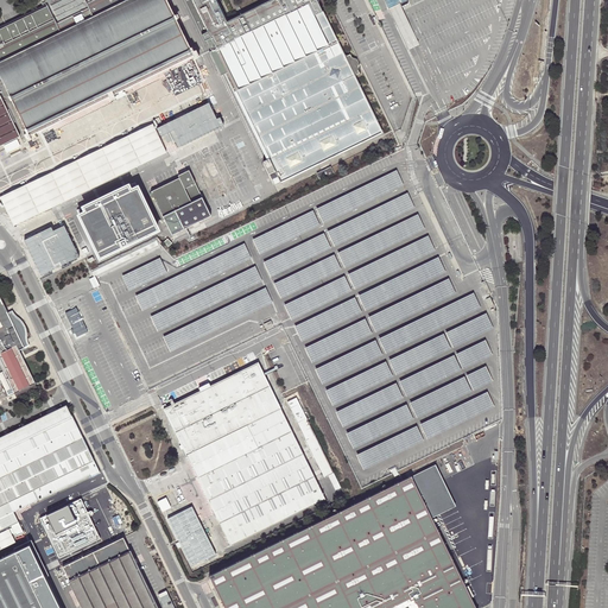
[(166,0),(43,0),(40,1),(43,6),(0,27),(0,76),(2,82),(10,96),(8,96),(11,101),(12,101),(25,128),(24,130),(26,133),(24,134),(27,141),(31,139),(29,135),(109,97),(111,100),(115,97),(114,95),(194,56),(195,59),(198,57),(196,50),(192,51),(191,48),(190,48),(166,0)]
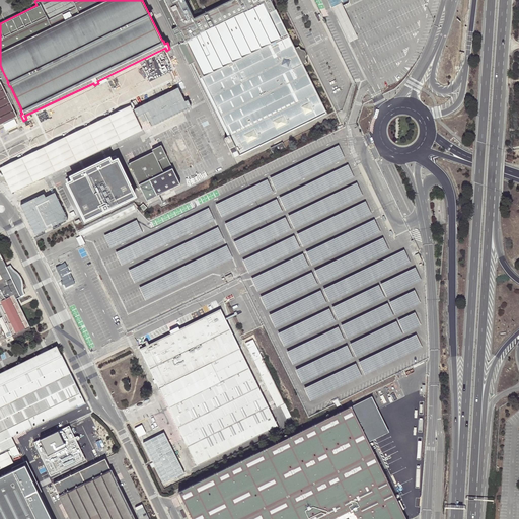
[(224,138),(232,155),(233,157),(324,113),(302,66),(293,48),(270,0),(157,0),(174,34),(176,34),(181,44),(178,45),(189,65),(193,62),(229,135),(224,138)]
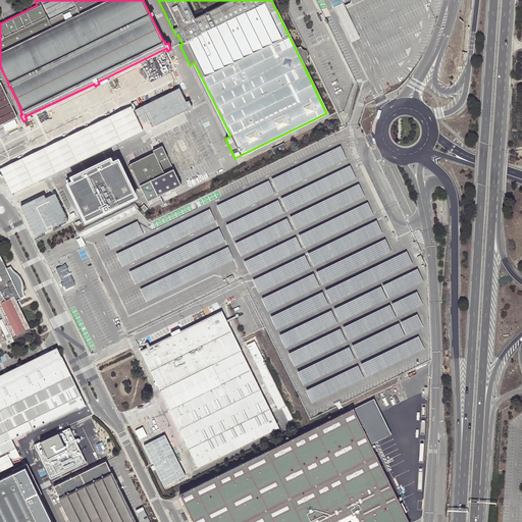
[(297,47),(295,48),(304,66),(305,66),(306,64),(308,63),(307,60),(308,56),(306,51),(302,49),(300,47),(298,48),(297,47)]
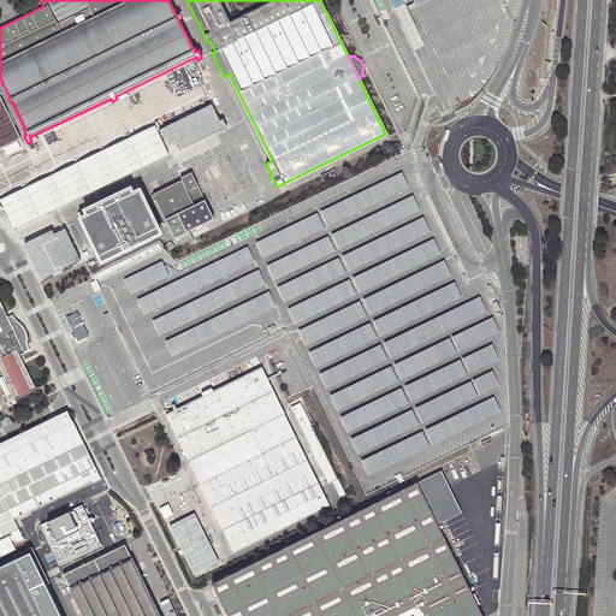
[(0,99),(0,148),(19,138),(0,99)]
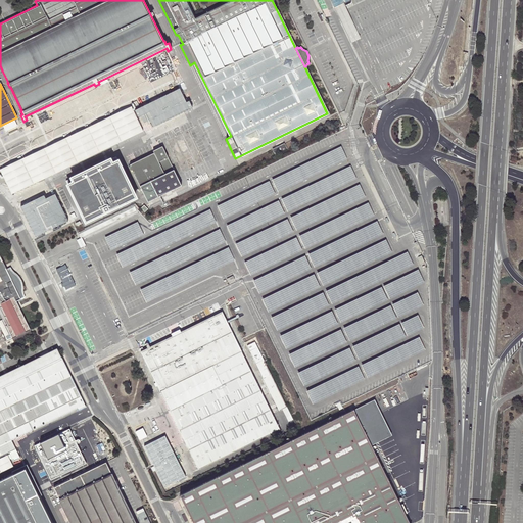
[(181,85),(135,107),(139,116),(141,115),(144,122),(147,121),(148,124),(151,122),(153,127),(194,106),(190,98),(187,99),(181,85)]
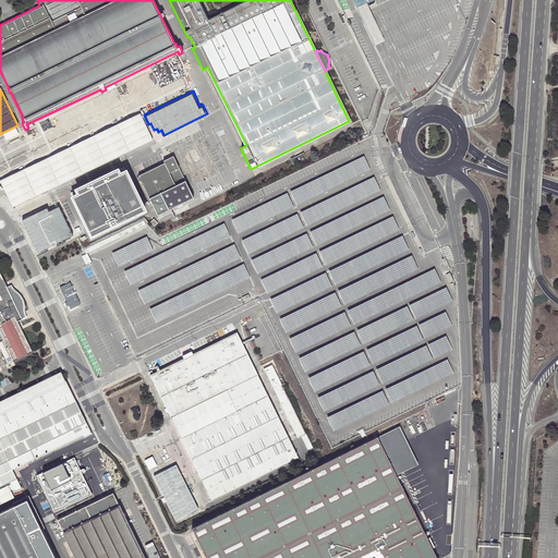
[(141,111),(0,179),(13,206),(154,138),(141,111)]
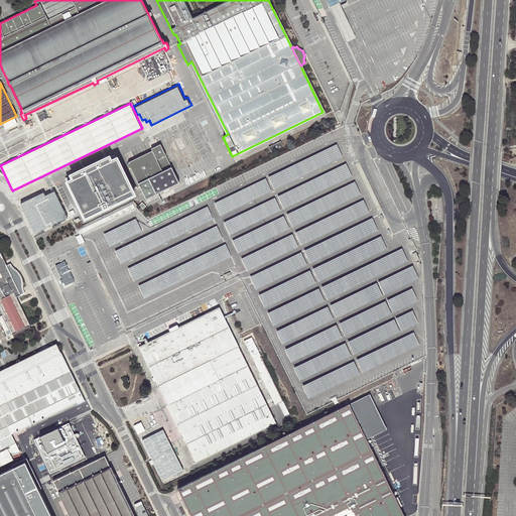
[(187,128),(165,138),(179,168),(202,158),(187,128)]
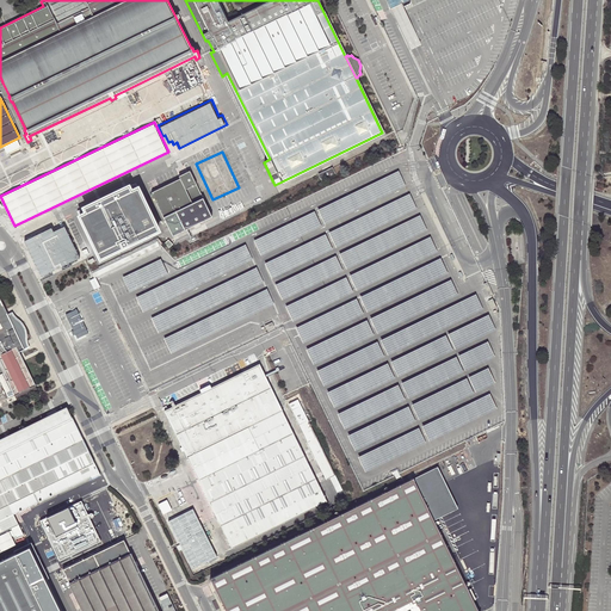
[(319,176),(321,180),(334,173),(332,168),(319,176)]
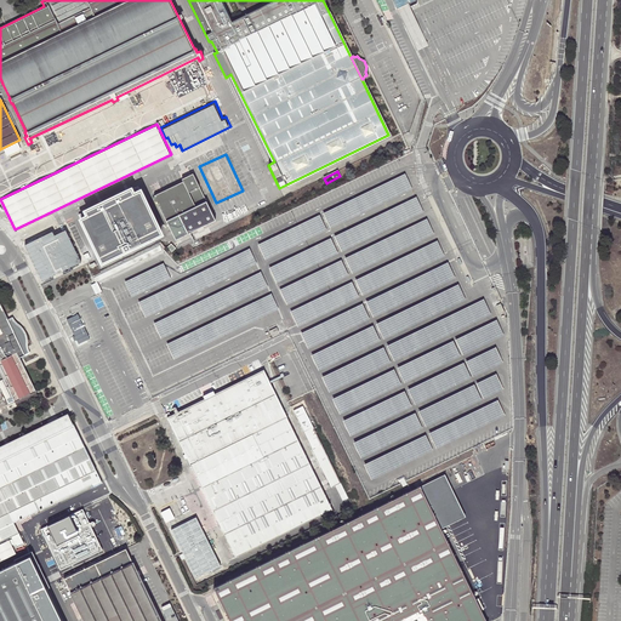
[(154,197),(176,240),(216,221),(193,174),(182,180),(183,182),(154,197)]
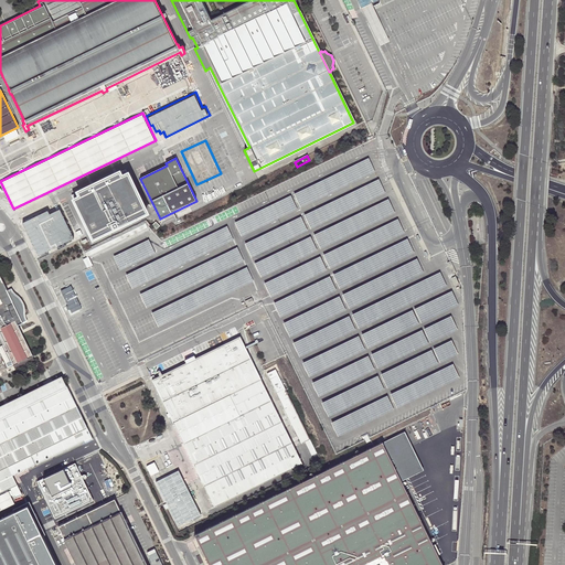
[(368,158),(294,194),(300,209),(374,172),(368,158)]
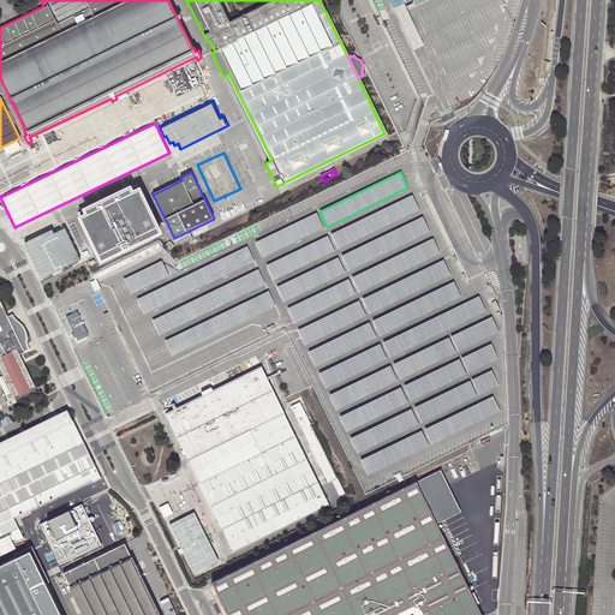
[(136,185),(78,213),(107,258),(160,232),(136,185)]
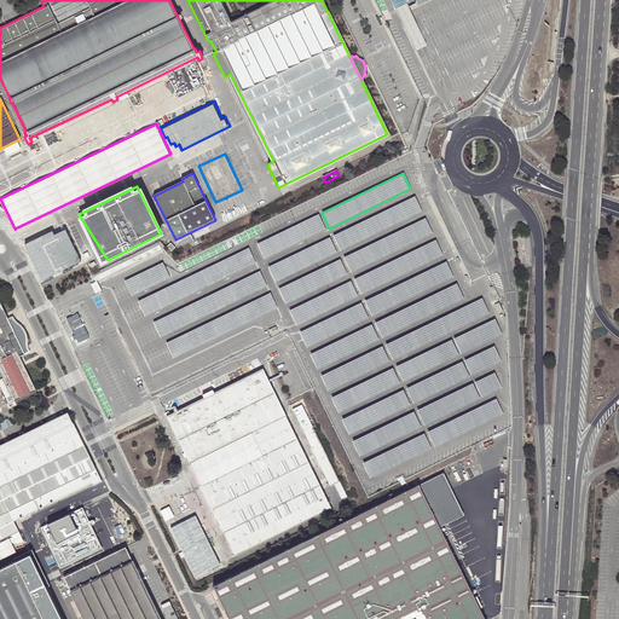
[(414,196),(333,236),(341,250),(421,212),(414,196)]
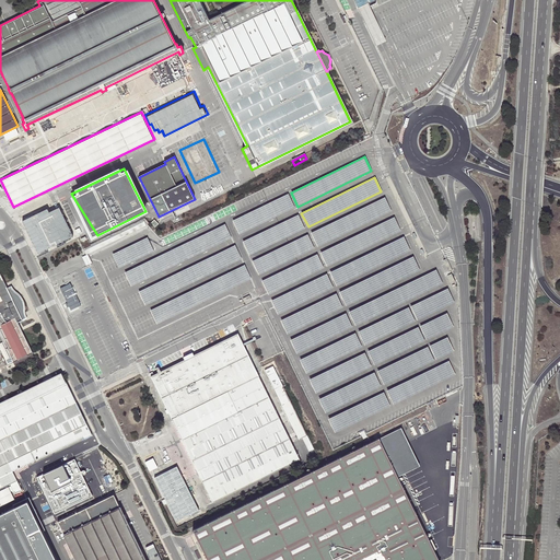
[(288,194),(232,220),(238,234),(294,208),(288,194)]
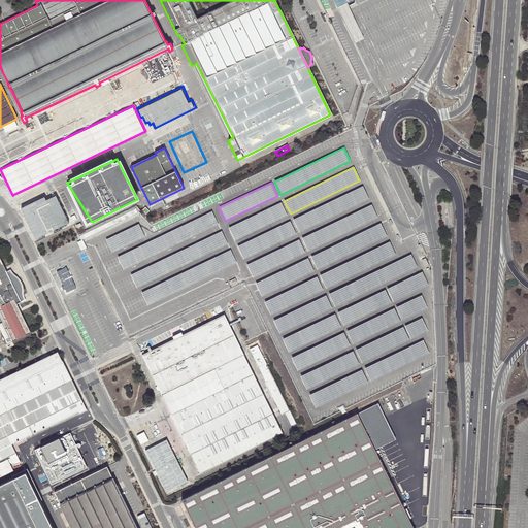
[(362,186),(293,220),(299,232),(368,199),(362,186)]
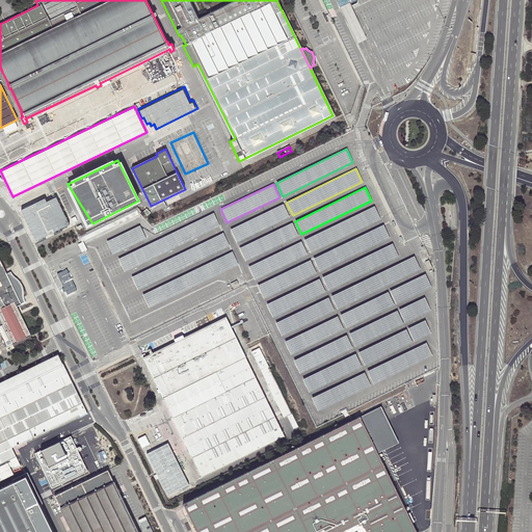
[(46,197),(23,209),(36,240),(53,232),(54,236),(62,232),(61,229),(71,223),(57,196),(48,202),(46,197)]
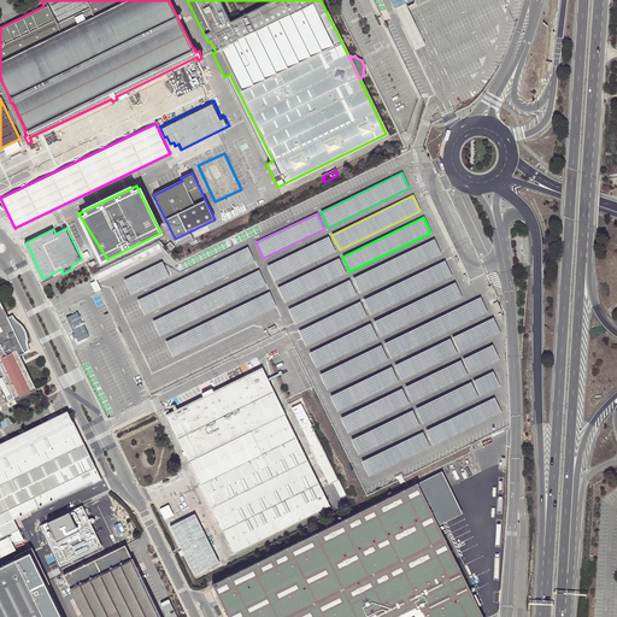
[(328,238),(266,266),(274,282),(335,253),(328,238)]
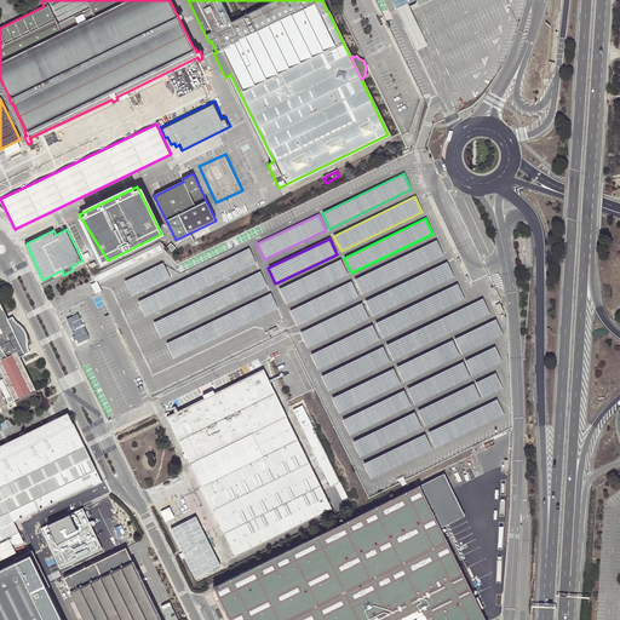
[(435,240),(354,279),(362,294),(442,256),(435,240)]
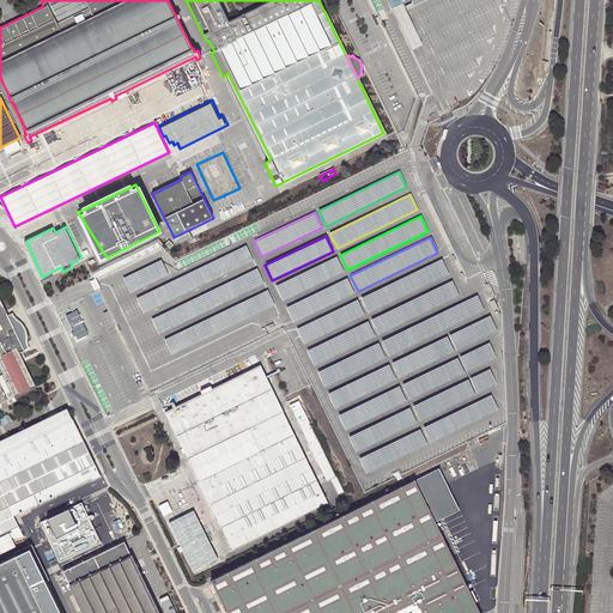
[(92,273),(95,278),(96,277),(161,246),(157,242),(92,273)]
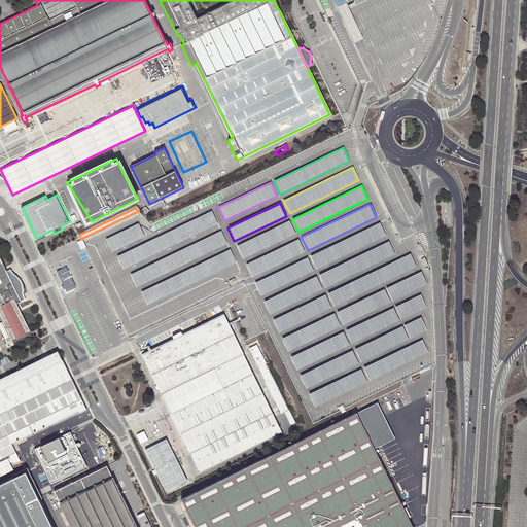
[(212,211),(118,256),(125,269),(218,224),(212,211)]
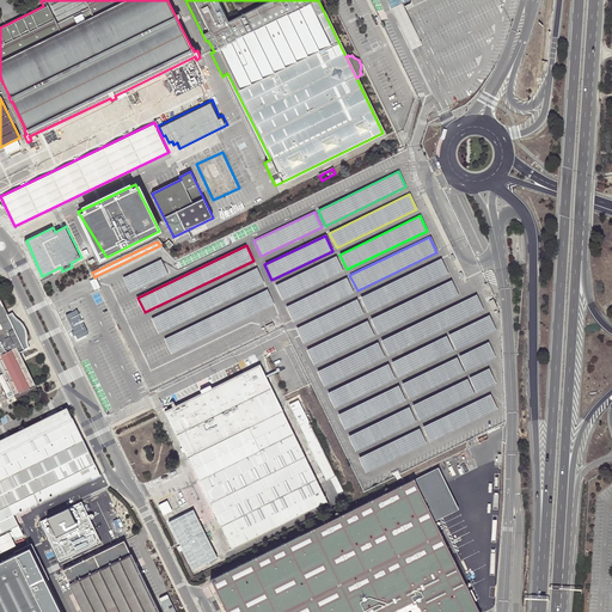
[(336,256),(275,285),(282,300),(343,271),(336,256)]
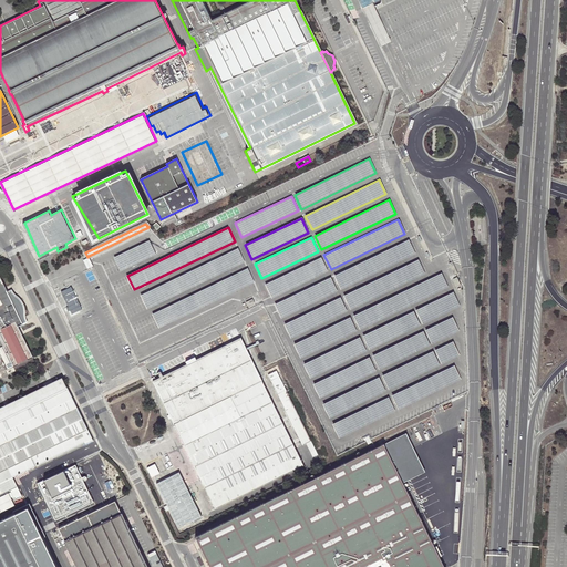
[(408,239),(333,276),(340,290),(414,254),(408,239)]
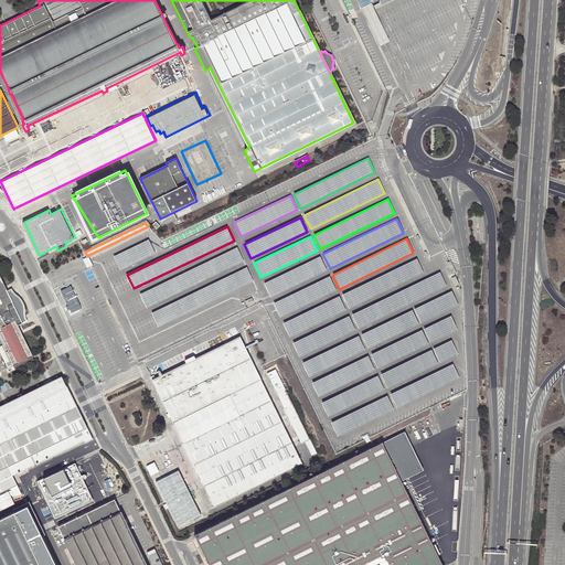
[(149,240),(114,256),(120,270),(156,254),(149,240)]
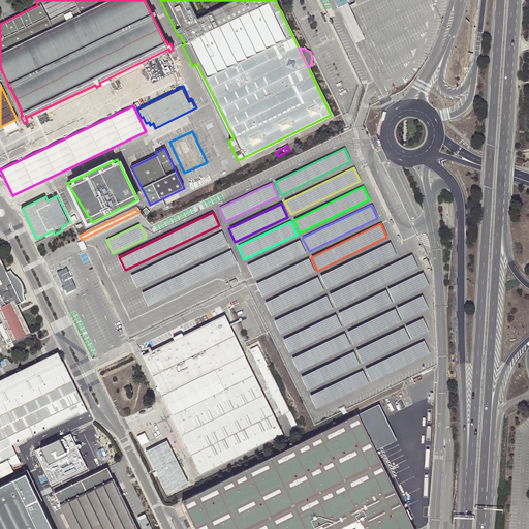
[(222,231),(131,275),(137,288),(228,245),(222,231)]
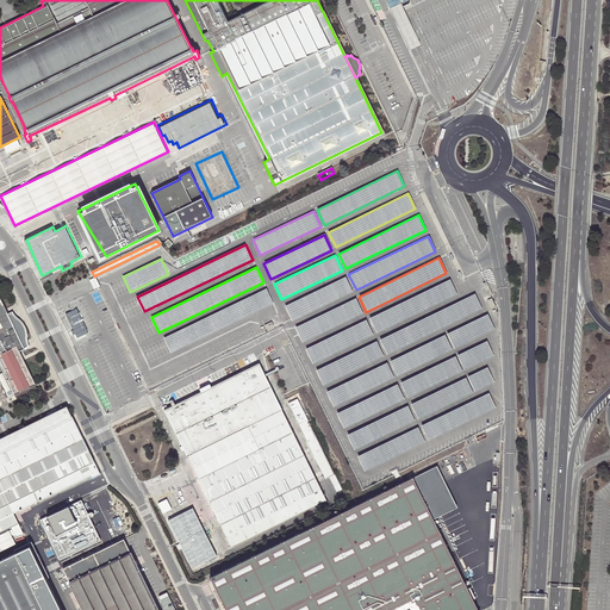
[(91,281),(94,288),(98,287),(100,286),(99,282),(97,279),(95,275),(94,277),(89,279),(91,281)]
